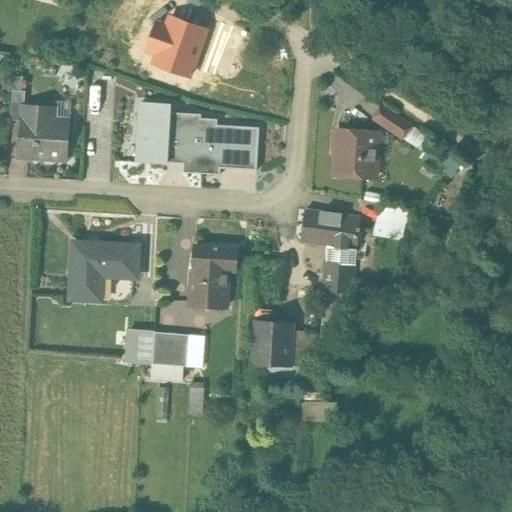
[(11,90),(10,99),(9,120),(20,120),(21,105),(24,105),(25,92),(25,91),(11,90)]
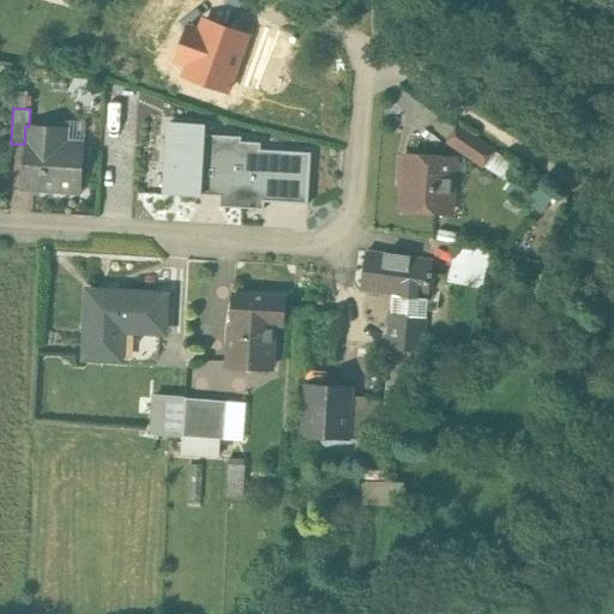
[(86,138),(88,121),(71,121),(70,137),(86,138)]
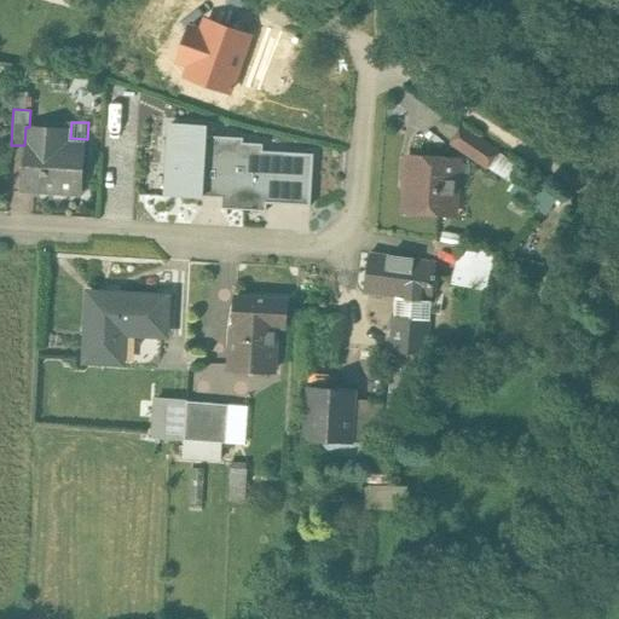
[(313,154),(262,151),(264,144),(243,143),(243,138),(206,136),(206,126),(171,125),(166,196),(202,197),(202,189),(219,190),(223,191),(223,208),(266,210),(267,203),(311,206),(313,154)]
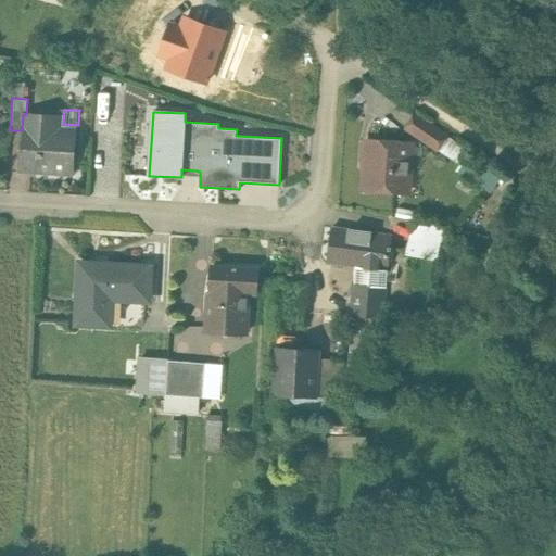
[(20,171),(21,171),(72,174),(74,140),(74,139),(58,138),(59,117),(24,114),(24,115),(20,169),(20,171)]
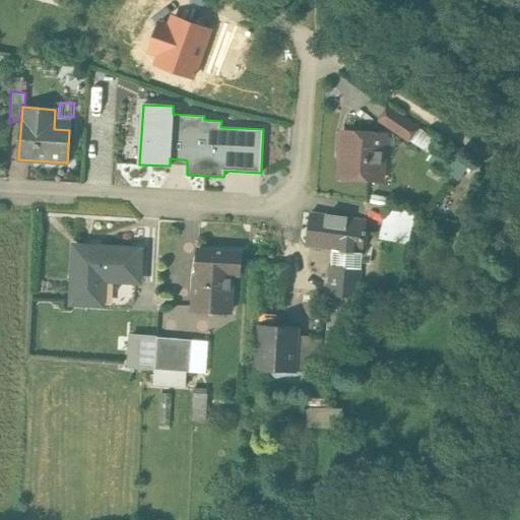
[(388,107),(387,108),(379,120),(409,140),(417,128),(388,108),(388,107)]
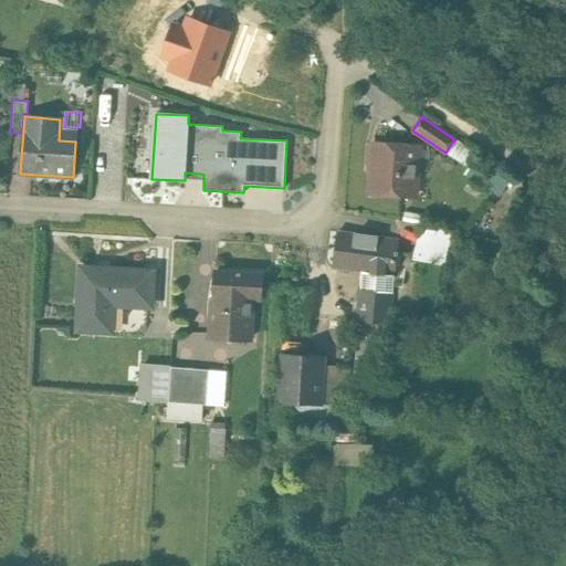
[(449,154),(464,161),(473,147),(458,138),(449,154)]
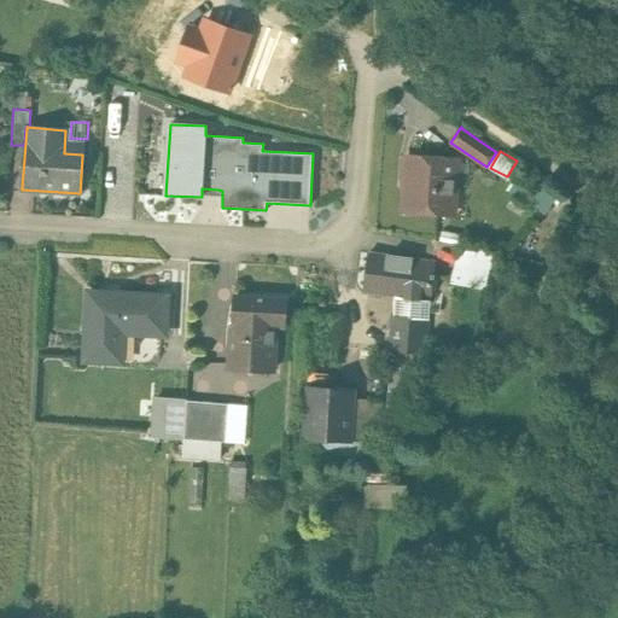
[(403,211),(424,214),(445,215),(448,196),(454,196),(456,158),(408,155),(407,157),(414,157),(412,190),(404,190),(403,211)]
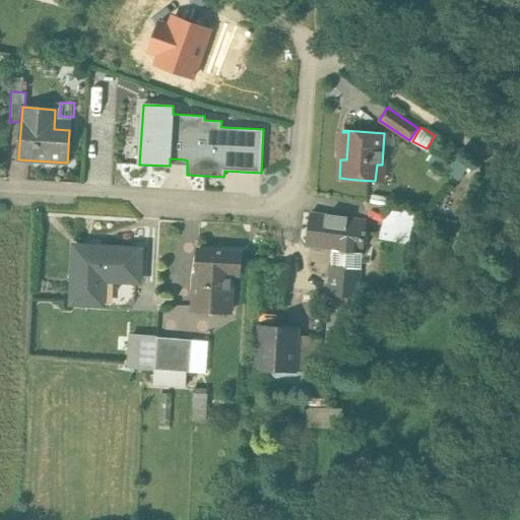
[(462,178),(473,155),(434,137),(431,146),(435,148),(428,163),(462,178)]
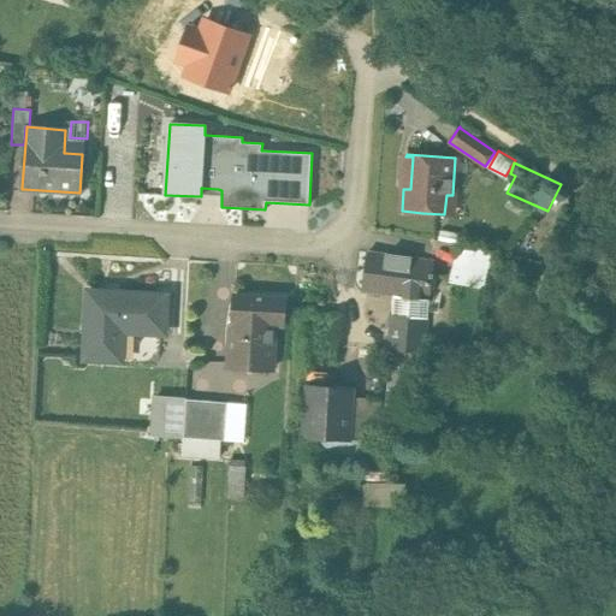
[(426,300),(427,290),(431,261),(368,254),(363,291),(363,292),(406,297),(403,315),(421,317),(424,301),(424,300),(426,300)]
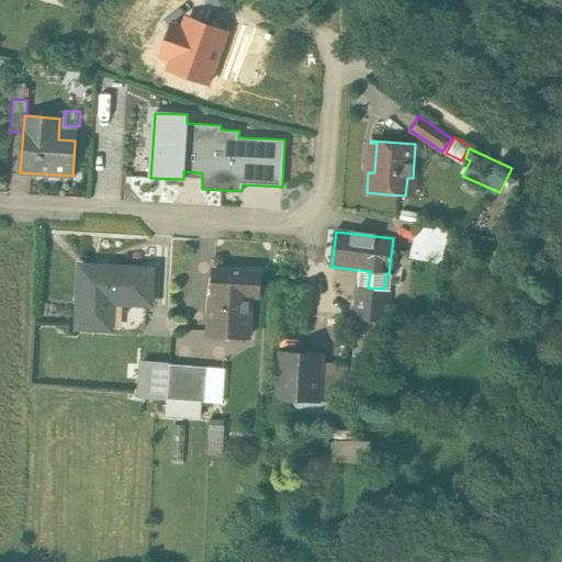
[(548,274),(561,277),(561,259),(551,258),(550,258),(548,274)]
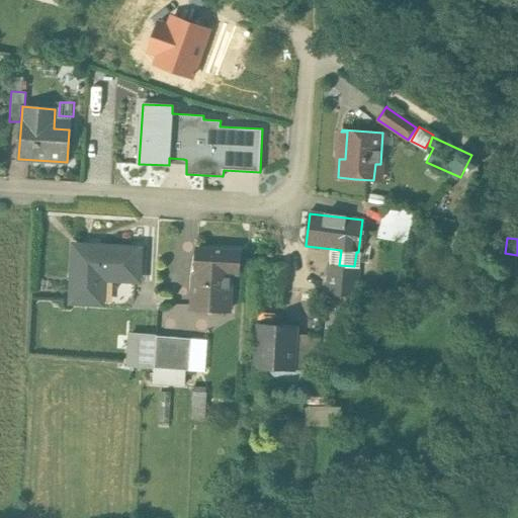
[(97,277),(113,278),(137,279),(139,249),(73,244),(69,299),(95,301),(97,277)]
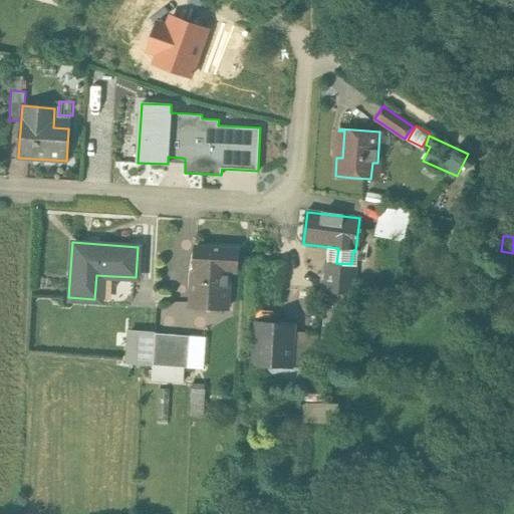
[(196,246),(193,294),(192,306),(226,309),(228,272),(236,272),(238,250),(237,249),(196,246)]
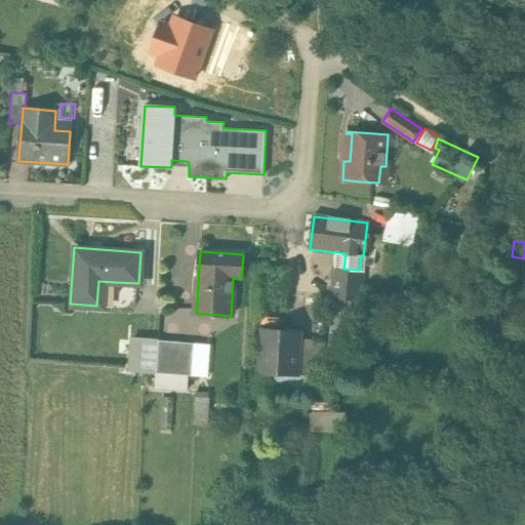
[(355,298),(359,273),(359,271),(333,268),(330,295),(355,298)]
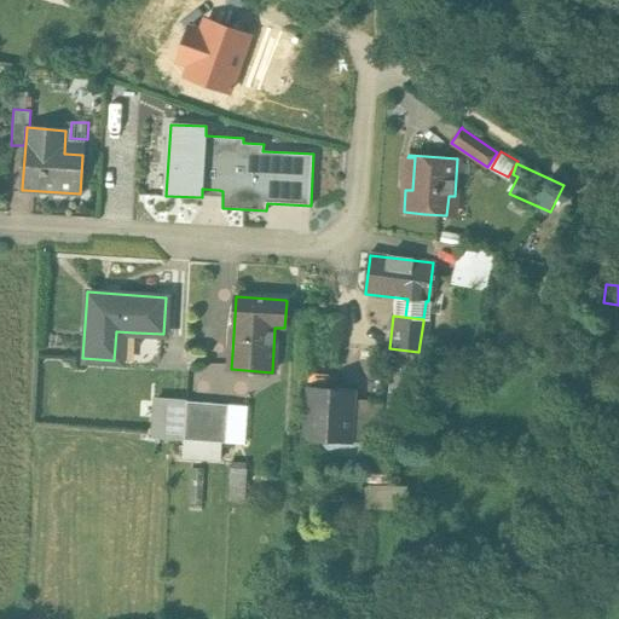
[(313,389),(311,406),(307,439),(346,443),(352,394),(313,389)]
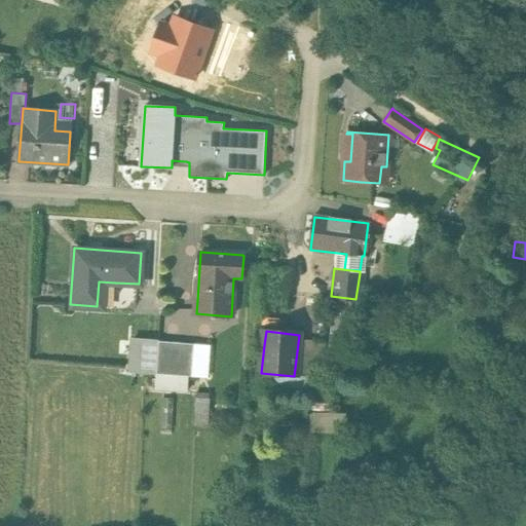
[(193,344),(178,342),(159,341),(157,373),(190,376),(191,376),(193,344)]
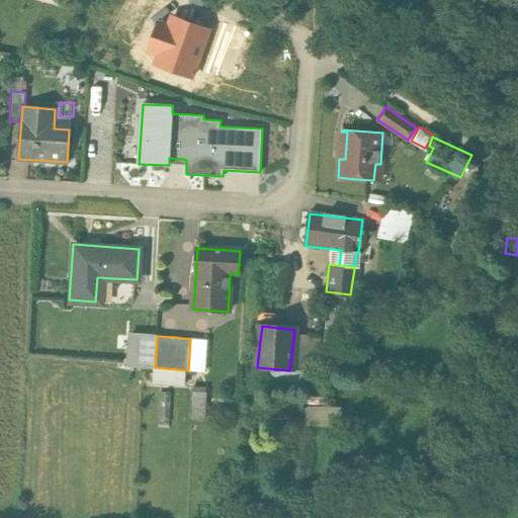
[(154,382),(173,384),(184,384),(184,370),(155,368),(154,368),(154,382)]
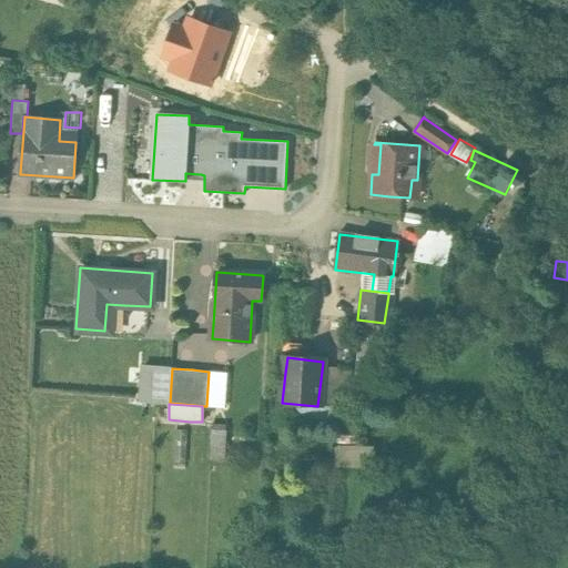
[(174,462),(184,463),(185,462),(188,430),(178,429),(176,429),(174,462)]
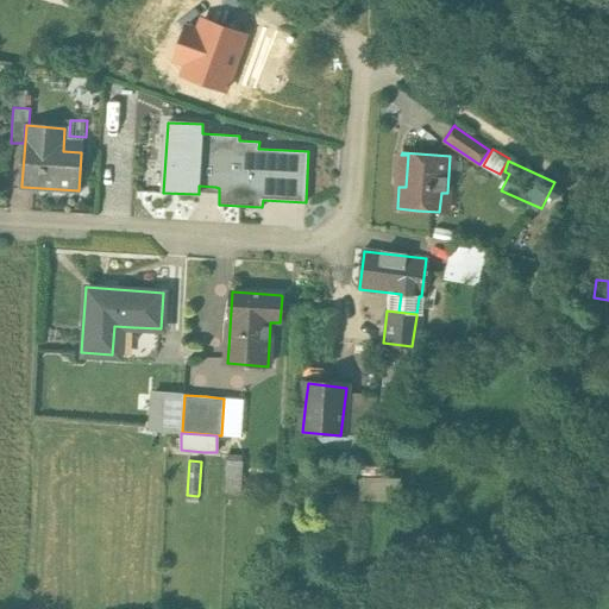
[(227,460),(227,473),(226,493),(242,493),(242,463),(242,462),(227,460)]
